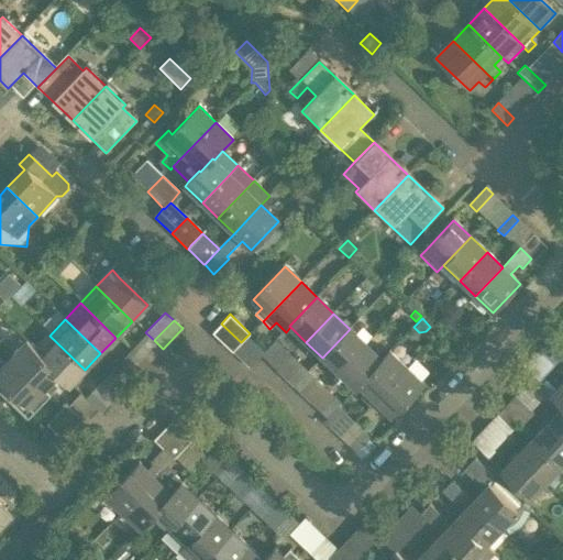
[(232,351),(241,342),(221,324),(212,332),(232,351)]
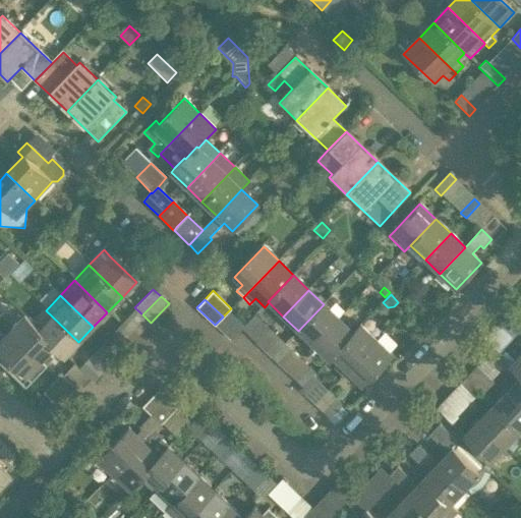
[(520,301),(520,302),(505,318),(520,332),(520,330),(520,301)]
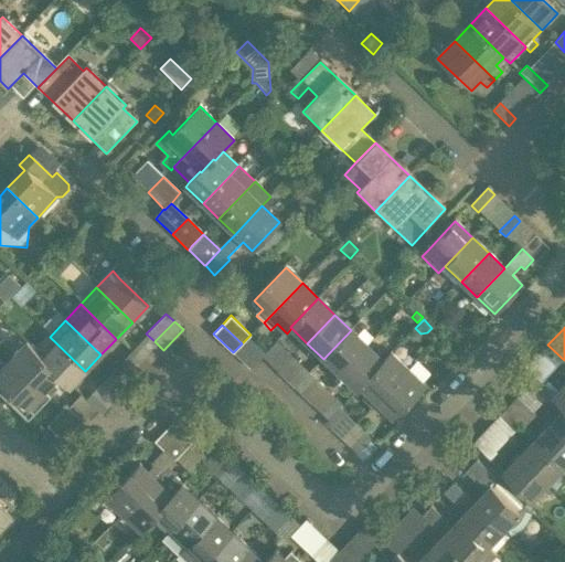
[(340,375),(368,347),(351,330),(323,359),(340,375)]
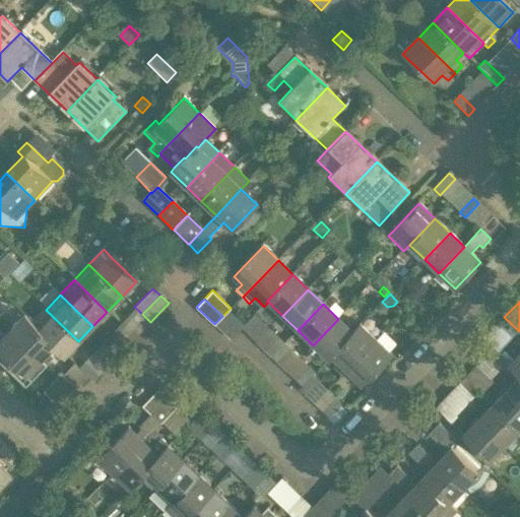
[(46,310),(33,324),(55,347),(64,357),(78,341),(46,310)]
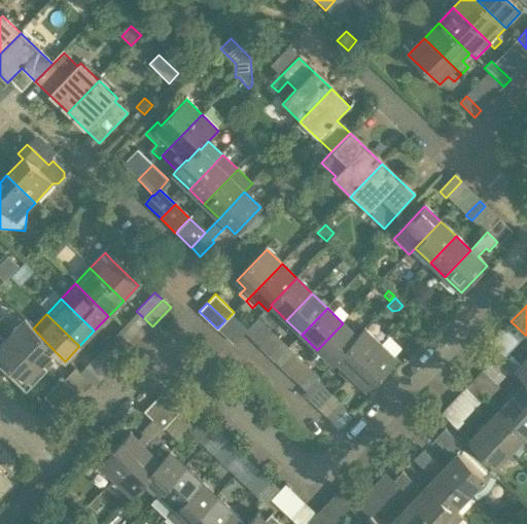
[(231,315),(225,320),(217,328),(233,345),(245,333),(251,340),(265,325),(257,319),(256,320),(256,319),(247,329),(231,315)]
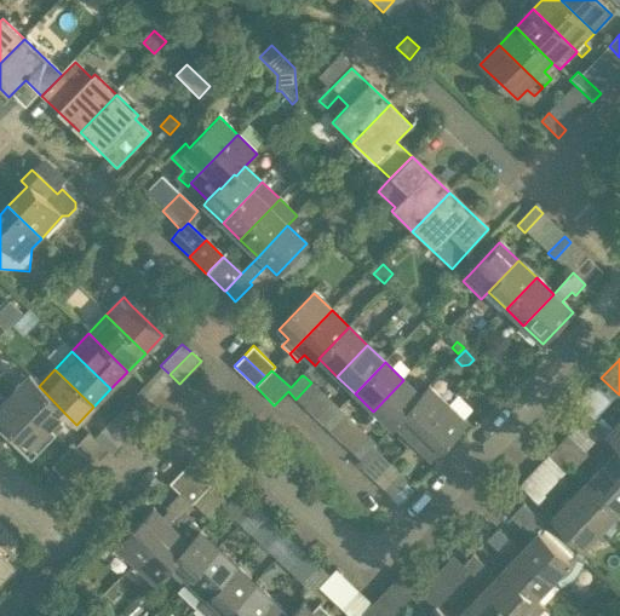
[(29,378),(11,396),(55,438),(63,430),(56,424),(65,414),(39,386),(38,386),(29,378)]
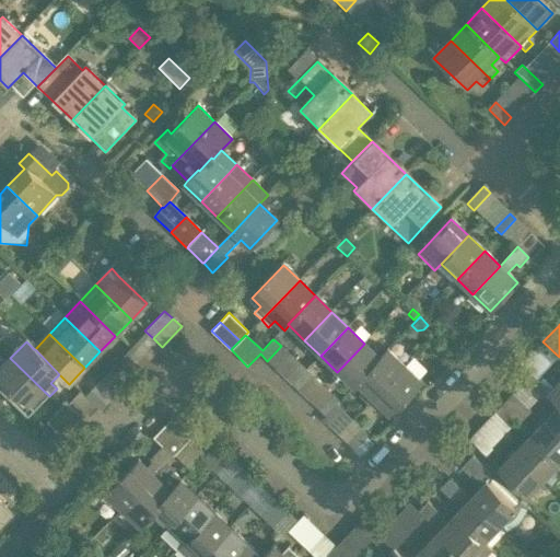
[(380,358),(364,344),(337,372),(354,389),(357,385),(356,384),(388,350),(387,350),(380,358)]
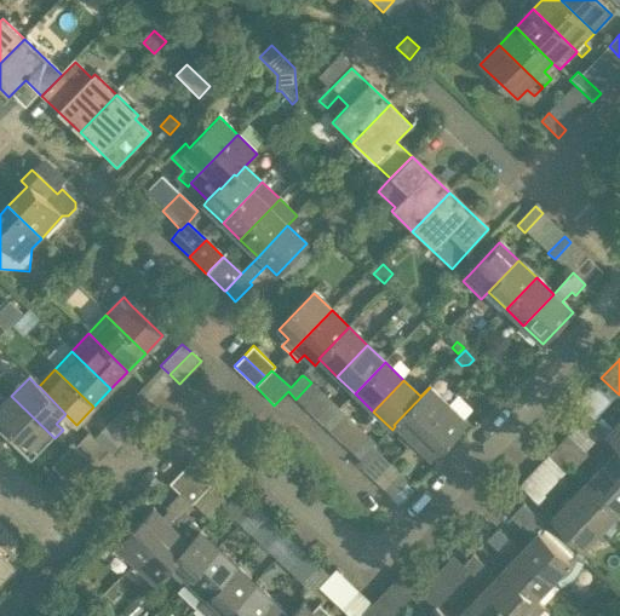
[(593,386),(575,404),(586,415),(587,416),(593,421),(610,403),(593,386)]
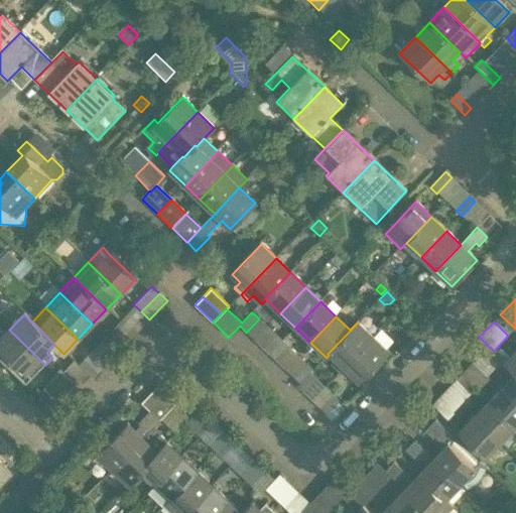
[(329,366),(337,374),(372,338),(358,323),(328,354),(329,355),(335,360),(329,366)]
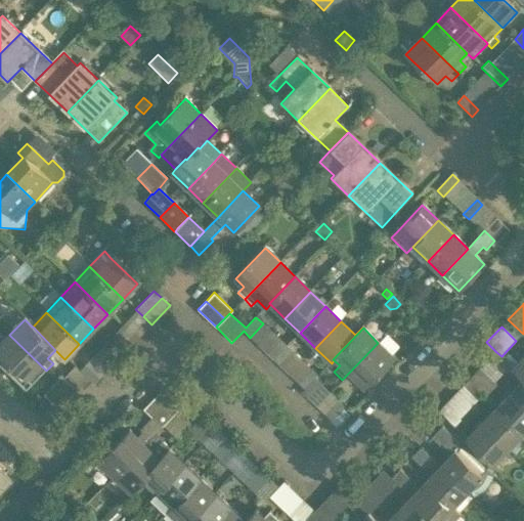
[(113,334),(107,340),(121,352),(126,346),(113,334)]
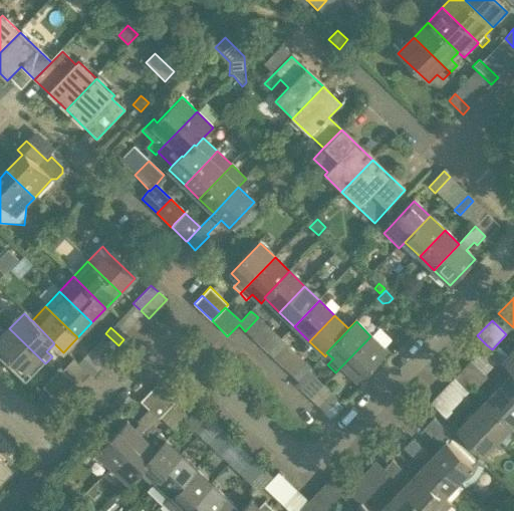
[(9,328),(0,337),(0,359),(8,368),(14,362),(30,378),(45,363),(9,328)]
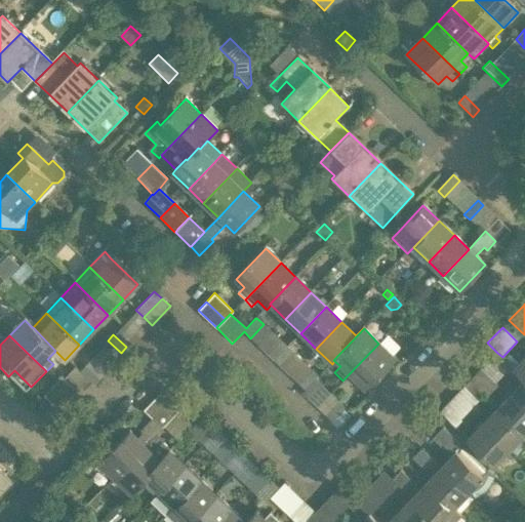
[(115,358),(121,353),(108,340),(103,346),(115,358)]
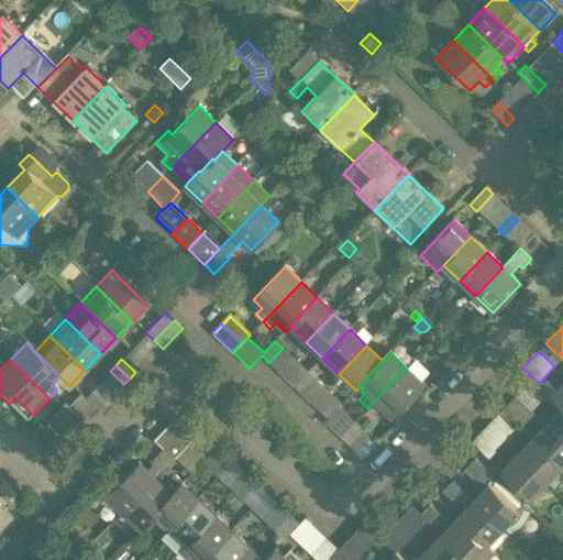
[(287,381),(294,387),(308,372),(301,365),(300,368),(300,366),(287,381)]
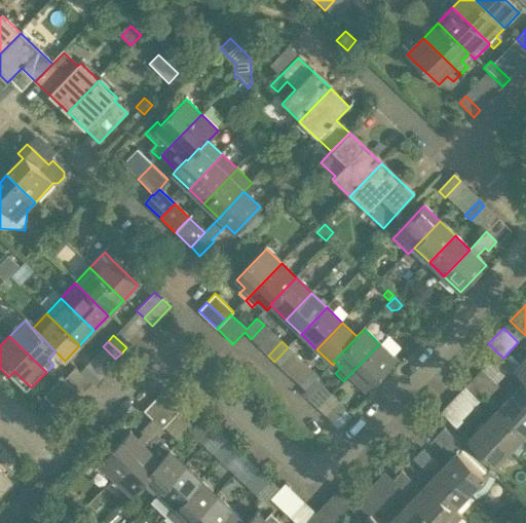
[(396,359),(379,344),(343,381),(350,388),(357,382),(365,390),(396,359)]
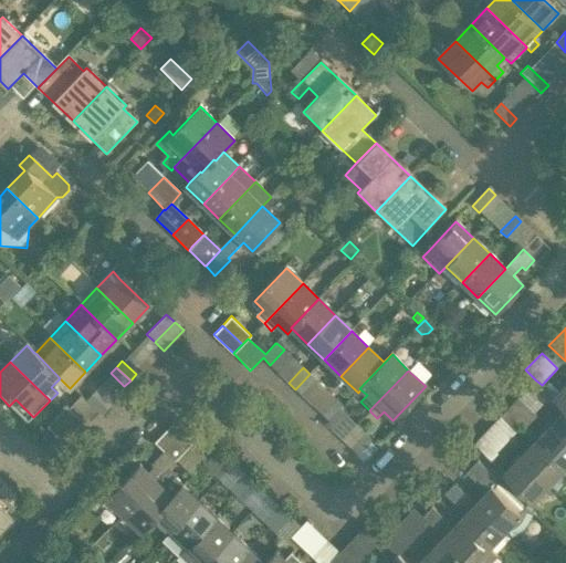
[(317,377),(311,372),(310,374),(295,389),(302,396),(316,381),(315,379),(317,377)]
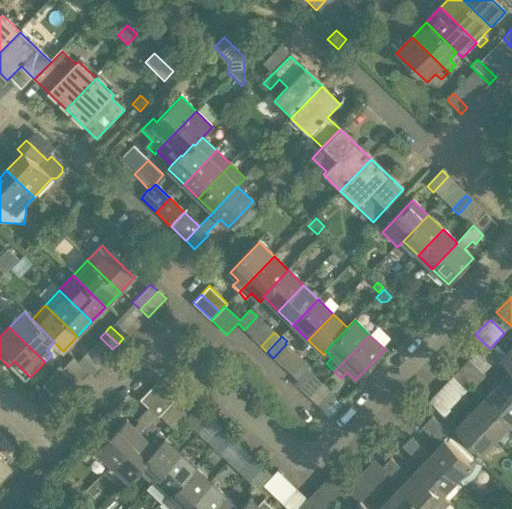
[(485,344),(478,351),(495,367),(501,361),(502,360),(490,348),(485,344)]
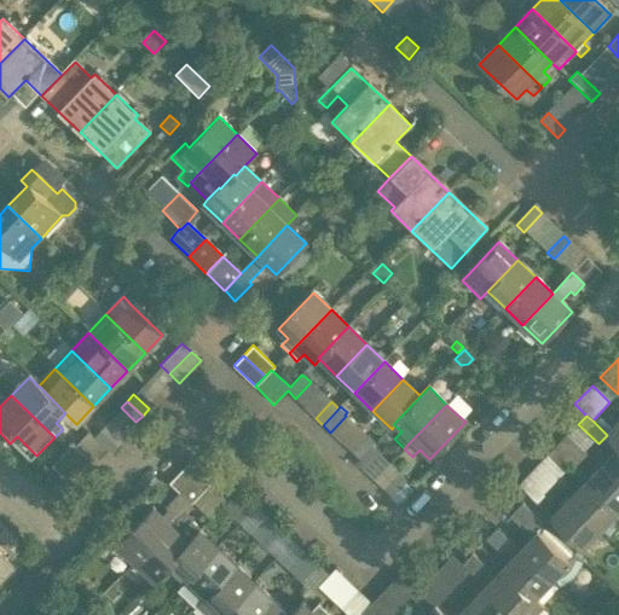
[(618,422),(607,435),(606,436),(618,447),(618,422)]
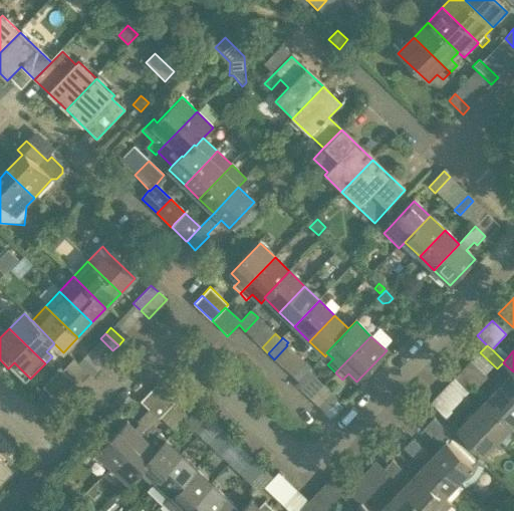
[(97,372),(83,359),(78,364),(86,373),(92,378),(97,372)]
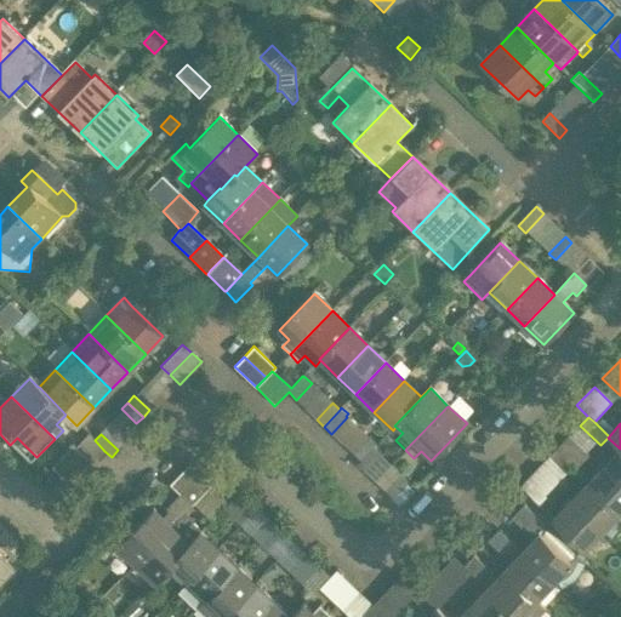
[(587,453),(569,436),(554,452),(573,469),(576,472),(591,456),(587,453)]
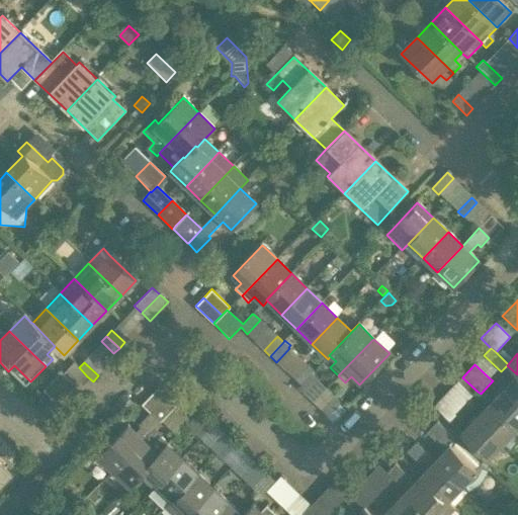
[(297,388),(298,389),(315,371),(309,366),(308,367),(307,367),(294,379),(295,380),(295,381),(299,385),(297,388)]
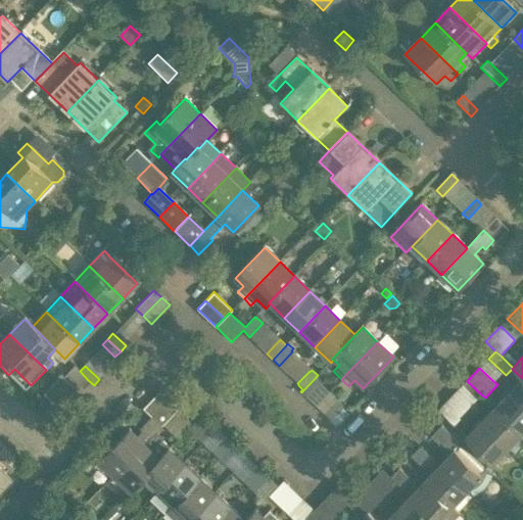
[(322,370),(318,375),(301,392),(300,393),(307,399),(329,376),(322,370)]
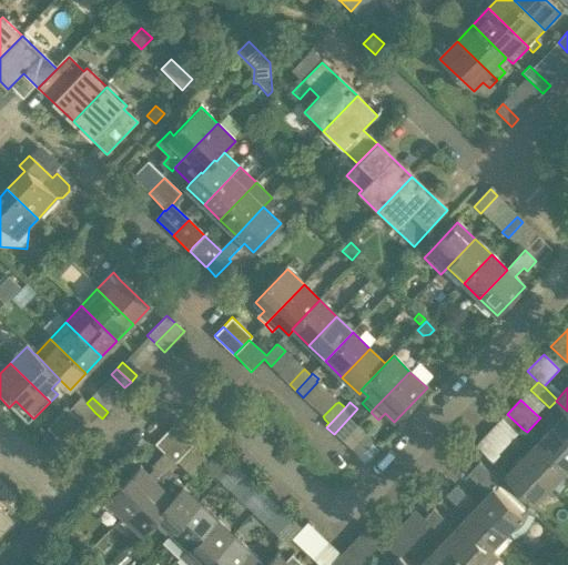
[(47,429),(56,437),(74,417),(66,409),(47,429)]
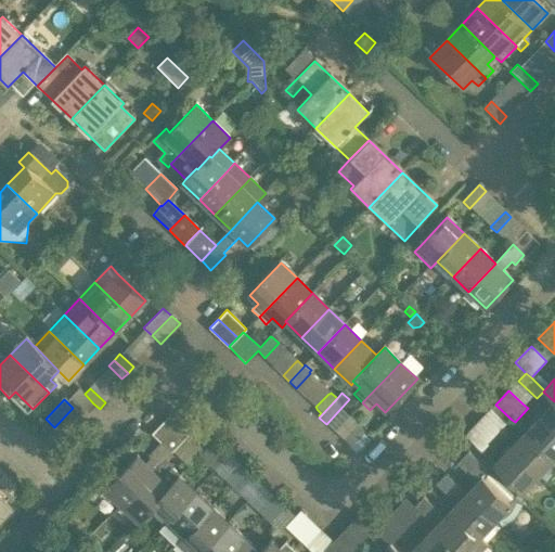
[(554,402),(541,416),(554,429),(554,402)]
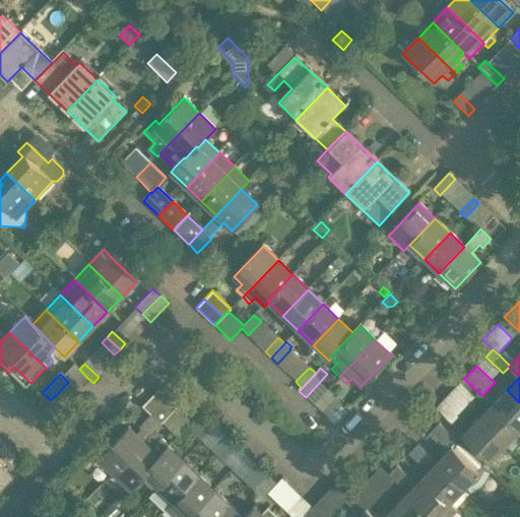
[(479,393),(464,379),(457,386),(472,400),(479,393)]
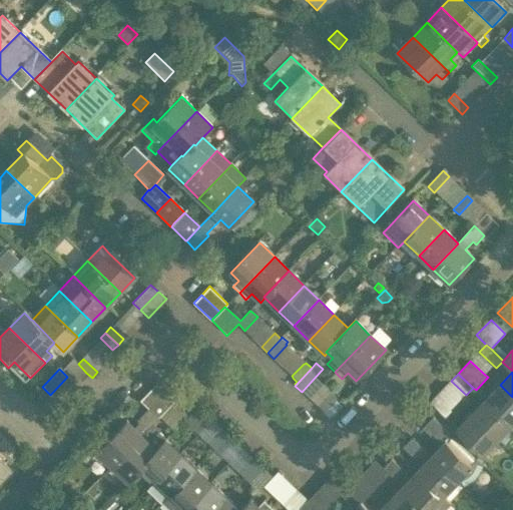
[(75,384),(67,377),(50,395),(58,402),(75,384)]
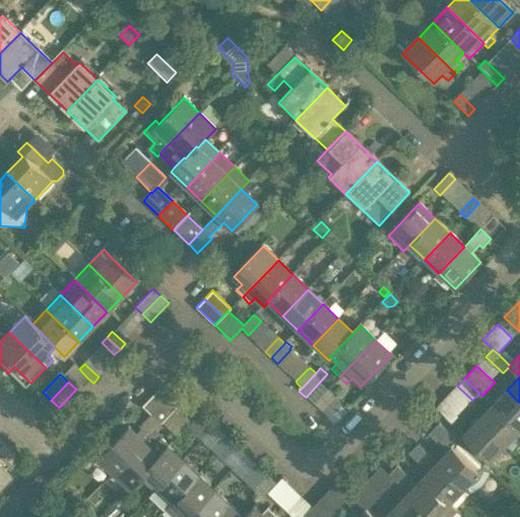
[(157,389),(150,397),(169,414),(177,406),(157,389)]
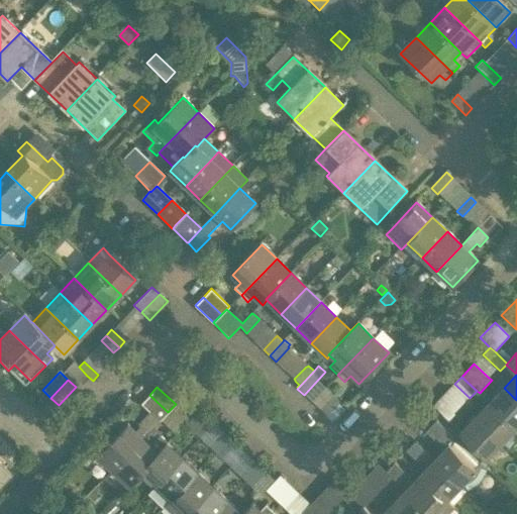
[(516,426),(516,400),(504,388),(489,404),(515,428),(516,426)]
